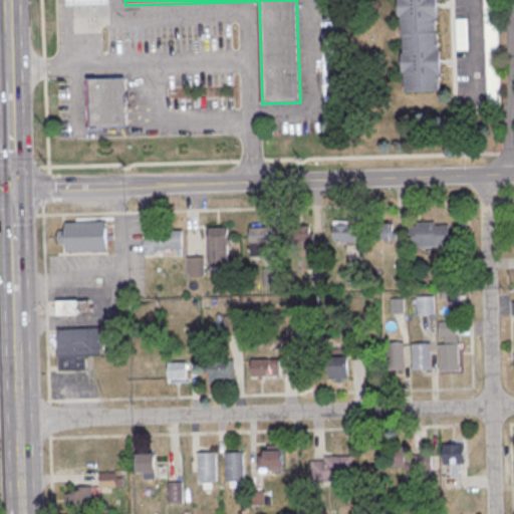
[(442,91),(442,75),(444,75),(443,49),(442,49),(442,41),(440,41),(440,33),(438,33),(437,18),(439,18),(439,0),(400,0),(401,17),(403,17),(404,37),(405,36),(406,54),(403,54),(404,73),(406,73),(407,92),(442,91)]
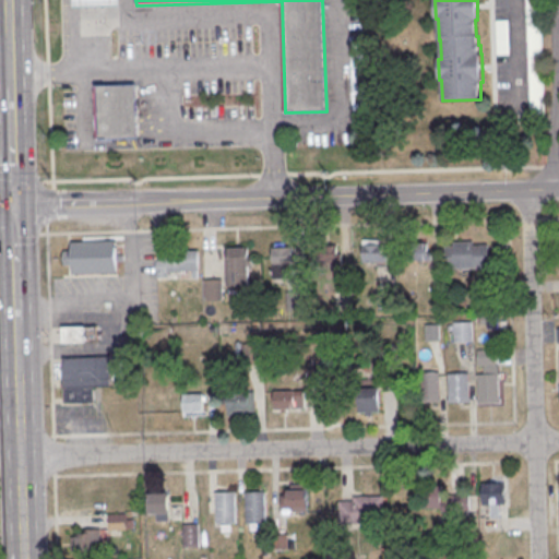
[(526,0),(540,0),(545,118),(531,118),(526,0)]
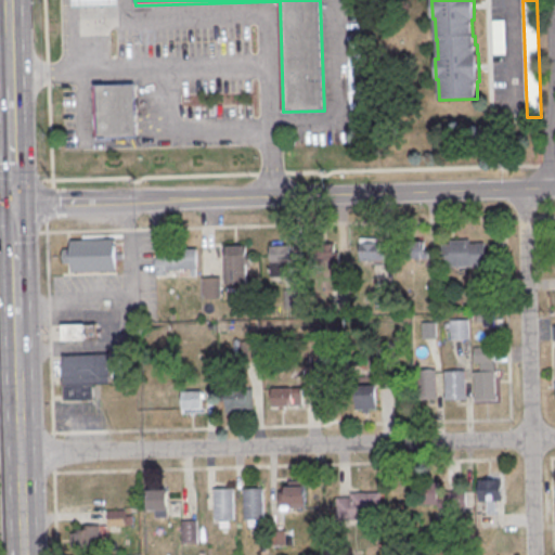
[(504,53),(504,21),(491,21),(491,53),(504,53)]
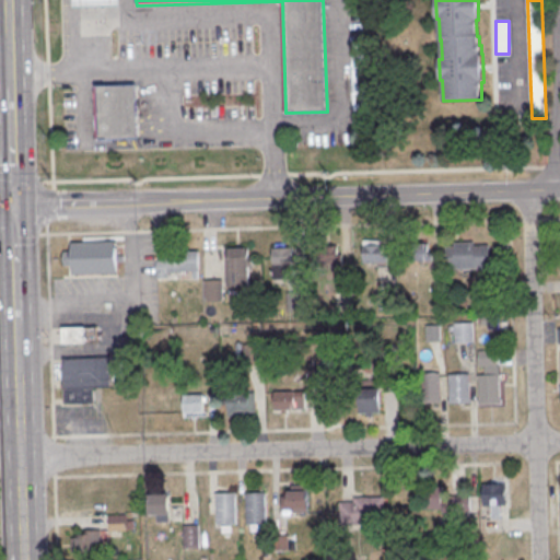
[(135,84),(94,85),(95,139),(136,138),(135,84)]
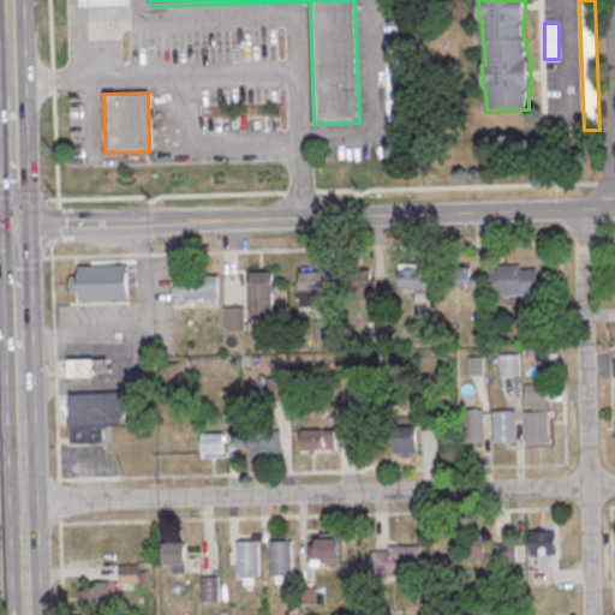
[(398,264),(398,292),(424,292),(424,264),(398,264)]
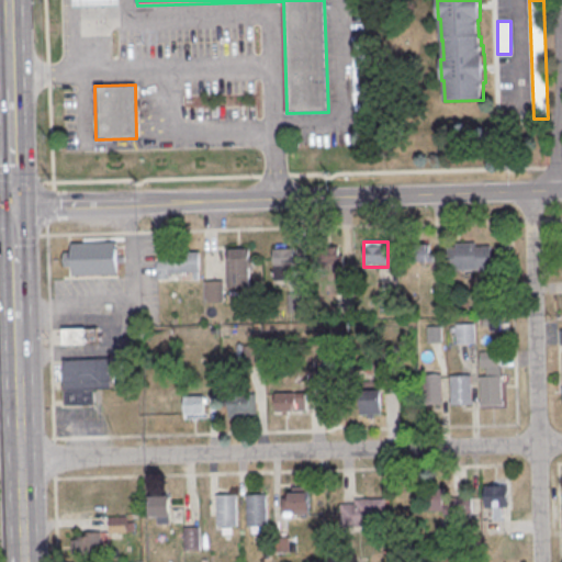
[(72,244),(117,243),(119,276),(72,277),(72,244)]
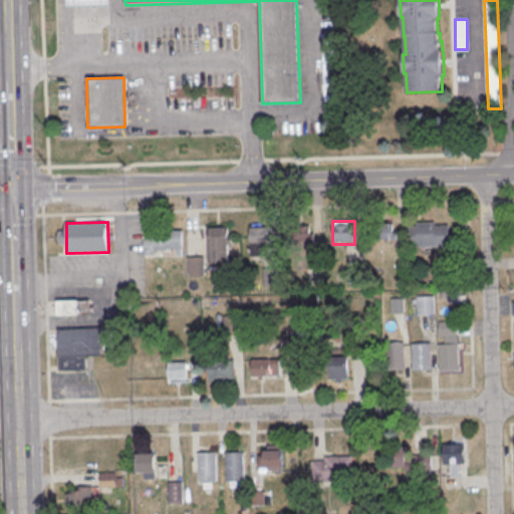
[(375,239),(394,239),(394,223),(375,223),(375,239)]
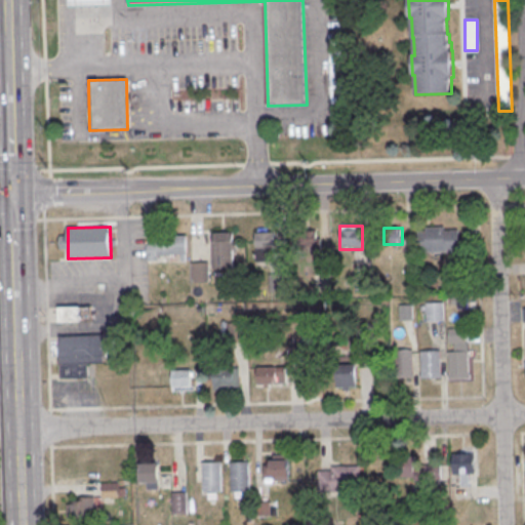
[(427,228),(445,228),(445,231),(459,231),(460,252),(418,253),(418,232),(427,232),(427,228)]
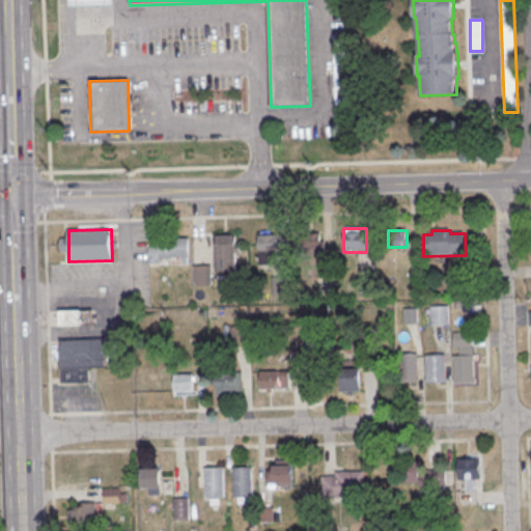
[(216,236),(235,235),(236,273),(217,273),(216,236)]
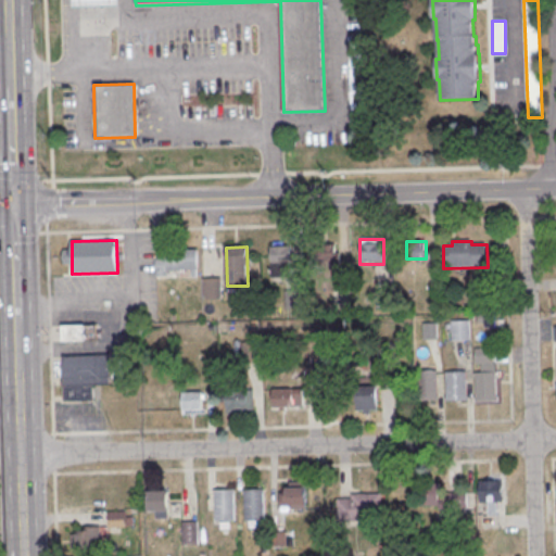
[(272,248),(291,247),(292,278),(272,278),(272,248)]
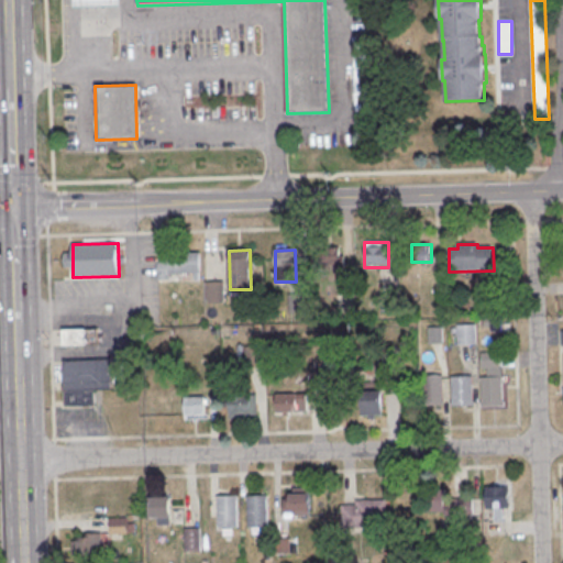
[(168,253),(200,252),(201,274),(170,274),(170,280),(158,280),(157,263),(168,263),(168,253)]
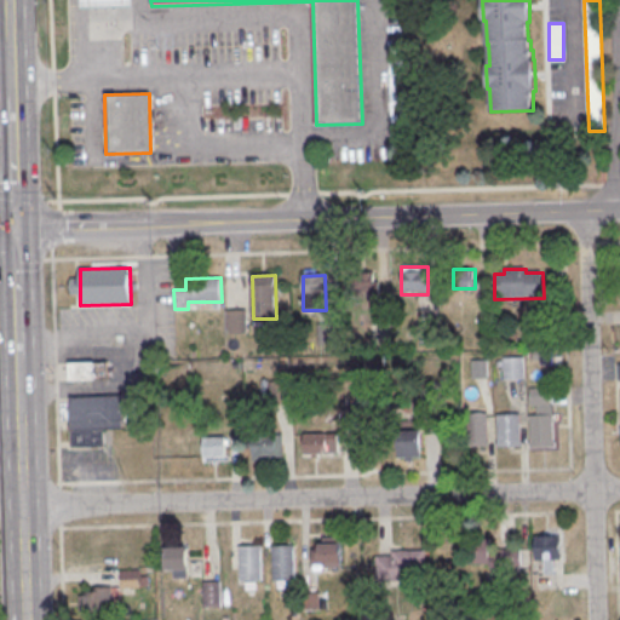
[(225,311),(247,310),(247,333),(227,333),(225,311)]
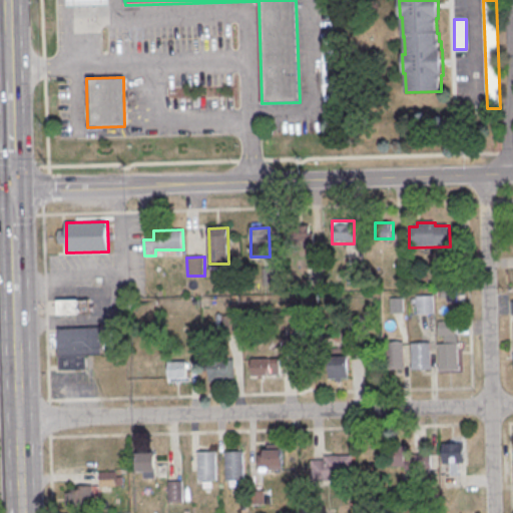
[(438,264),(455,264),(456,281),(438,281),(438,264)]
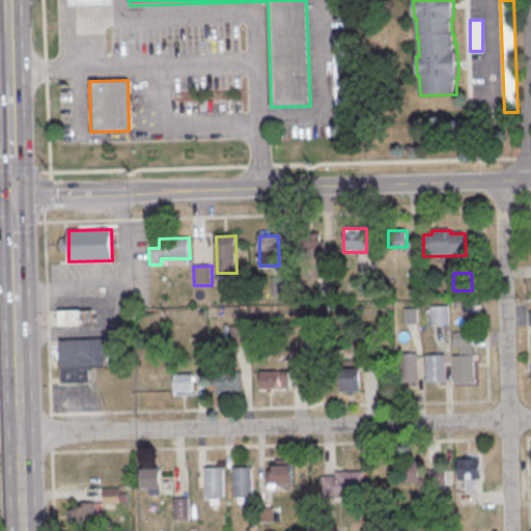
[(430,308),(449,307),(449,325),(431,326),(430,308)]
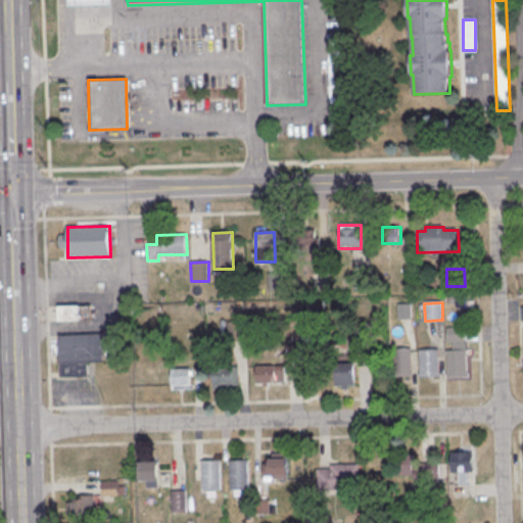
[(411,319),(411,304),(397,304),(397,319),(411,319)]
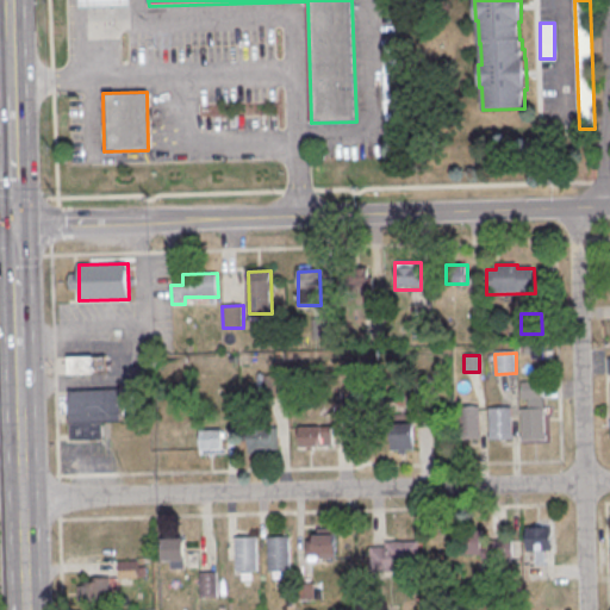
[(106,356),(67,356),(67,374),(106,374),(106,356)]
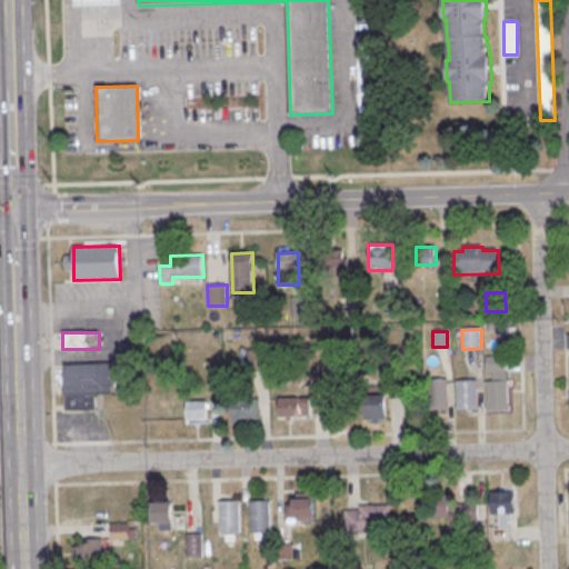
[(65,366),(111,363),(112,395),(96,395),(96,410),(67,411),(65,366)]
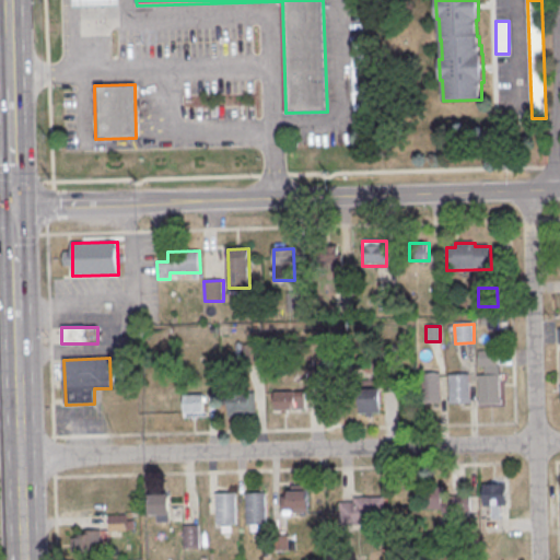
[(419,374),(440,374),(441,401),(420,403),(419,374)]
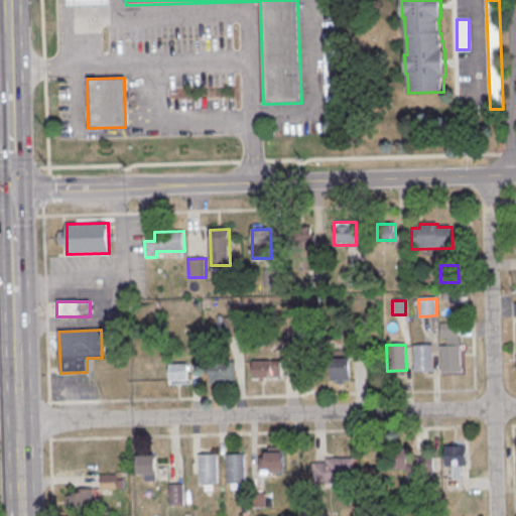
[(414,347),(433,347),(434,372),(414,373),(414,347)]
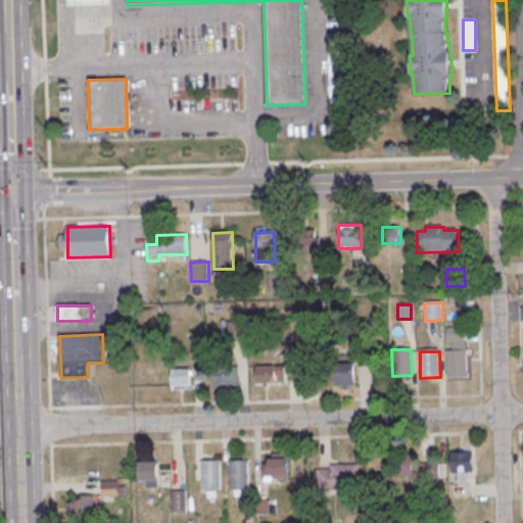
[(448,351),(468,351),(469,377),(449,378),(448,351)]
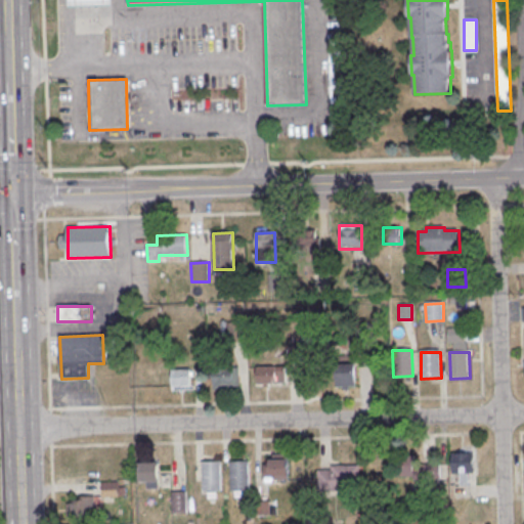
[(337,365),(356,365),(357,388),(337,388),(337,365)]
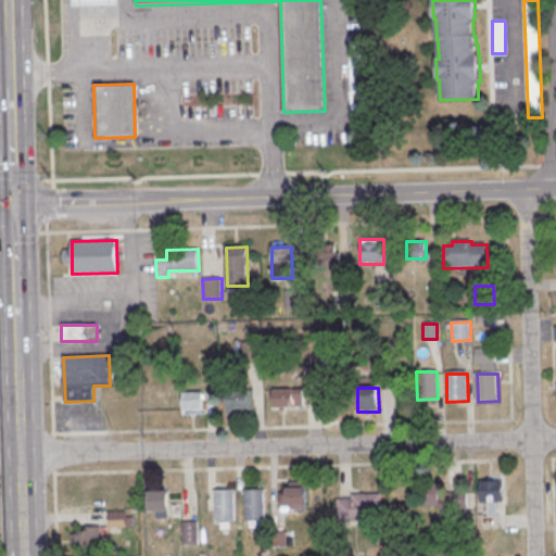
[(273,390),(303,390),(304,407),(274,408),(273,390)]
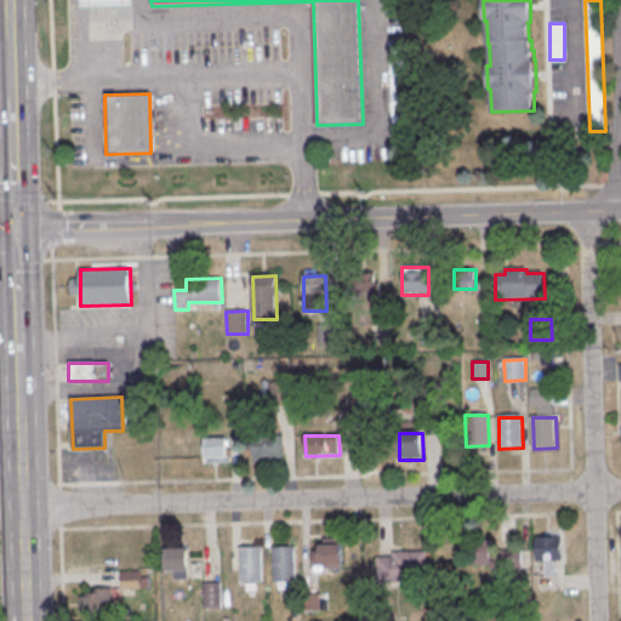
[(203,439),(226,438),(226,459),(204,459),(203,439)]
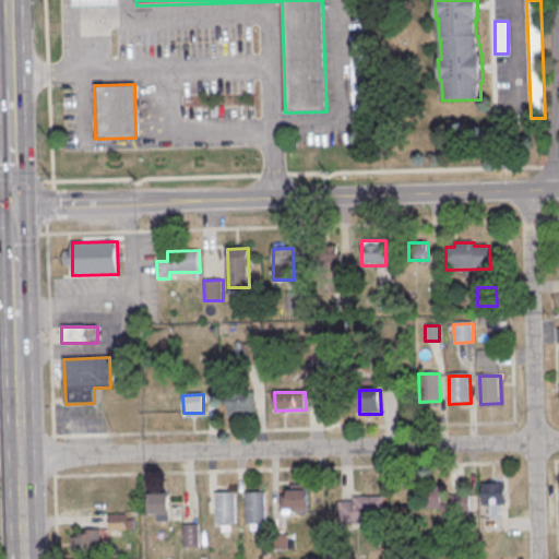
[(228,394),(248,394),(249,412),(228,413),(228,394)]
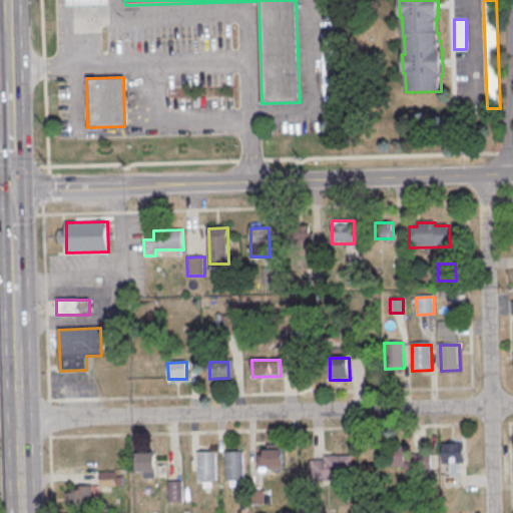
[(464,442),(442,442),(442,467),(464,467),(464,442)]
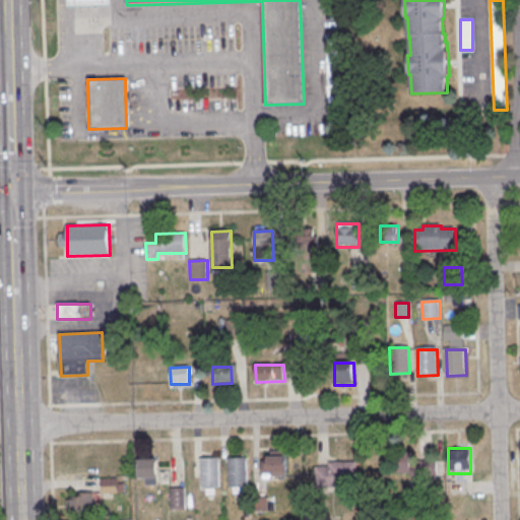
[(410,460),(411,453),(395,452),(394,473),(434,475),(435,461),(410,460)]
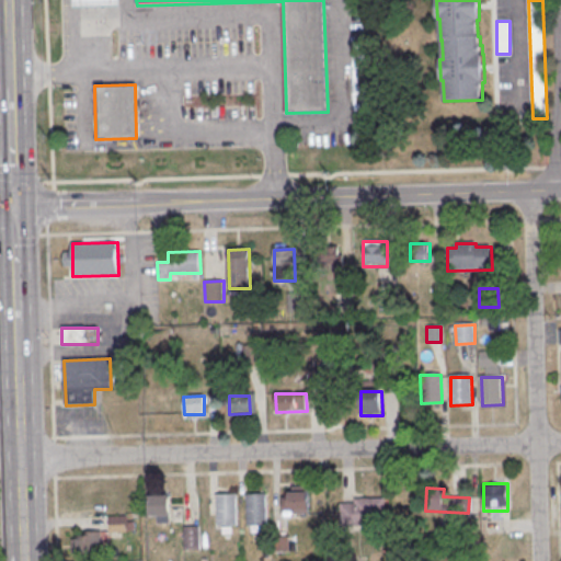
[(282,492),(282,513),(308,513),(308,492),(282,492)]
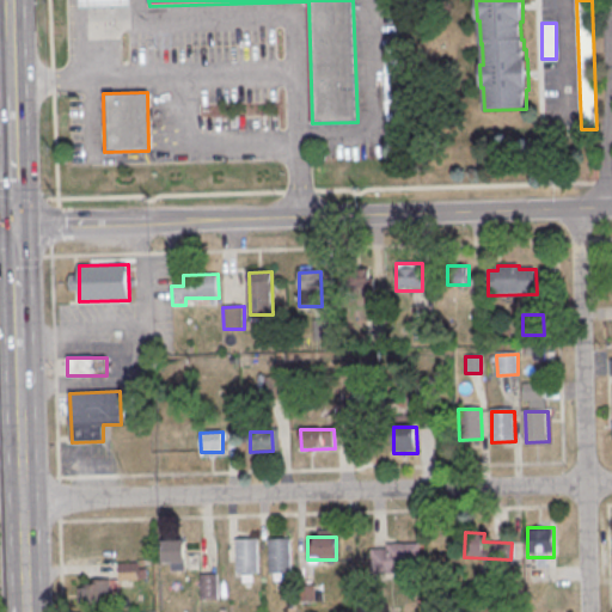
[(236,540),(259,539),(261,574),(237,574),(236,540)]
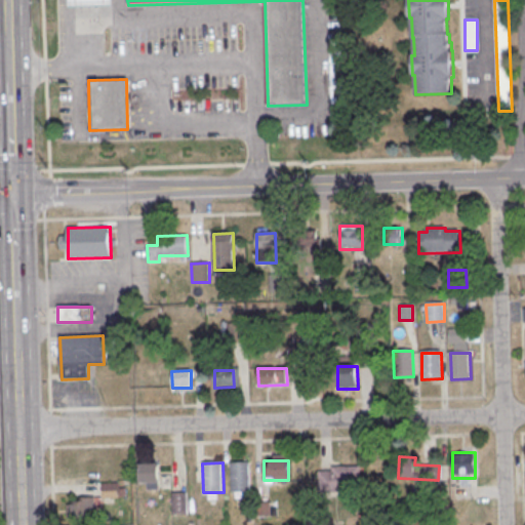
[(231,463),(250,463),(251,492),(232,493),(231,463)]
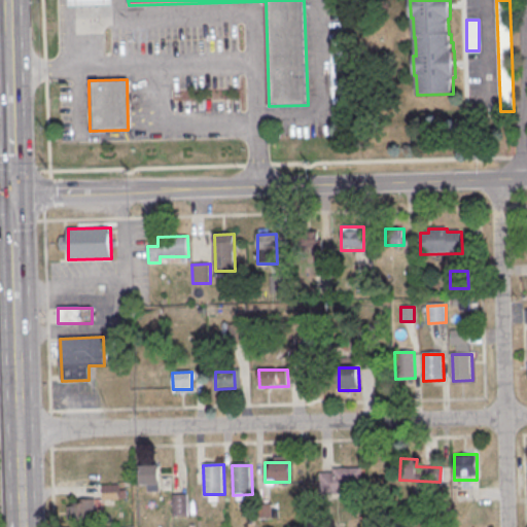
[(142,467),(160,466),(160,485),(142,485),(142,467)]
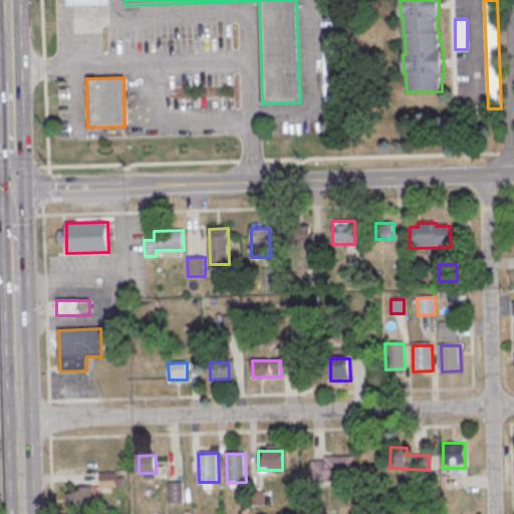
[(312,462),(325,461),(325,458),(352,457),(353,472),(334,473),(334,483),(312,483),(312,462)]
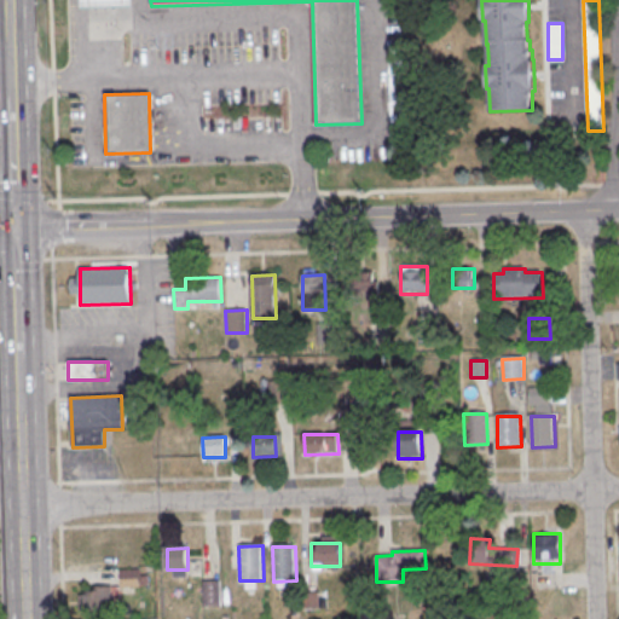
[(122,571),(142,571),(142,588),(122,589),(122,571)]
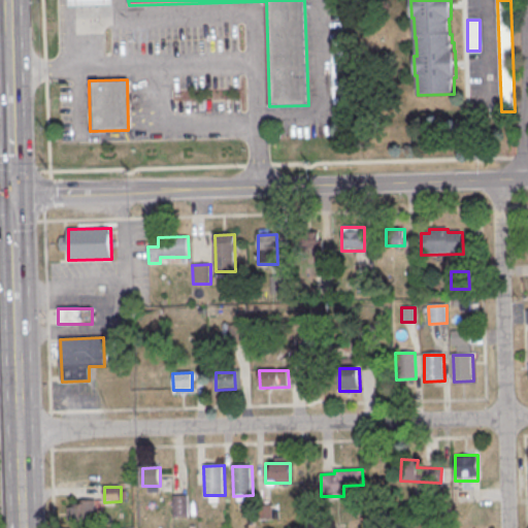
[(173,496),(188,496),(189,518),(174,518),(173,496)]
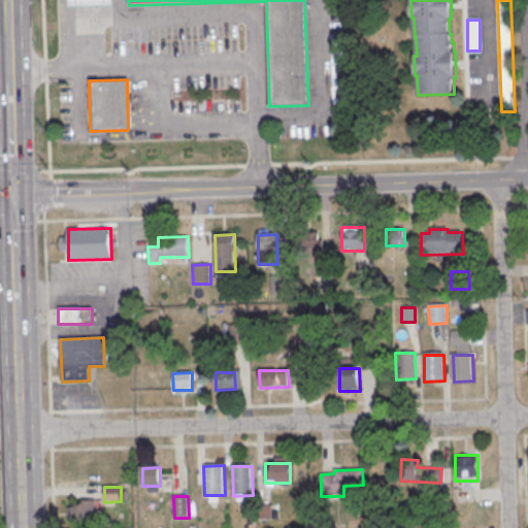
[(73,505),(81,505),(81,501),(96,501),(97,513),(91,513),(91,523),(74,523),(73,505)]
